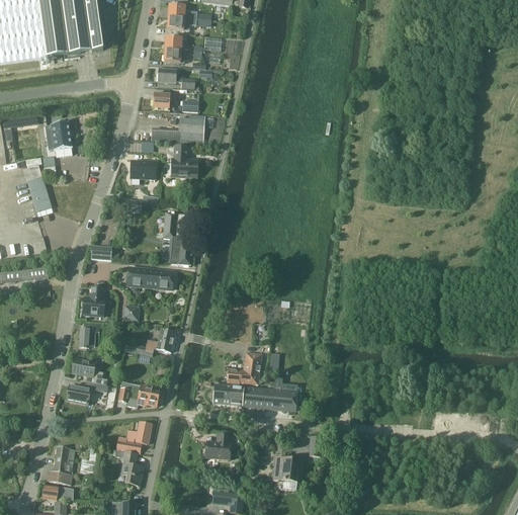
[(0,0),(0,63),(47,57),(37,0),(0,0)]
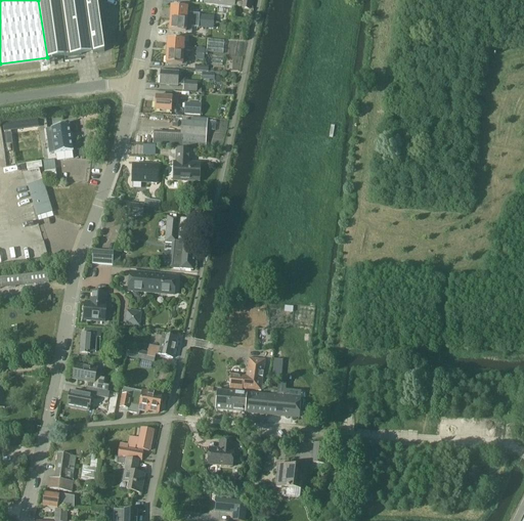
[(38,0),(47,57),(104,49),(97,0),(38,0)]
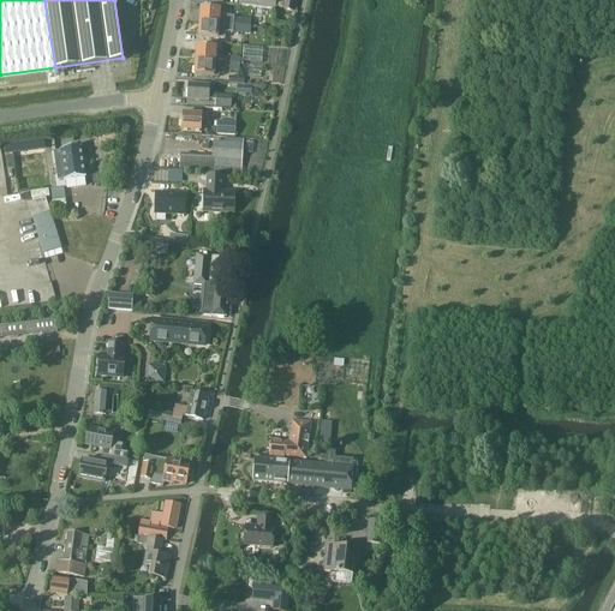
[(207,5),(201,4),(199,18),(243,22),(243,15),(234,15),(234,13),(220,12),(220,5),(221,6),(222,0),(208,0),(207,5)]
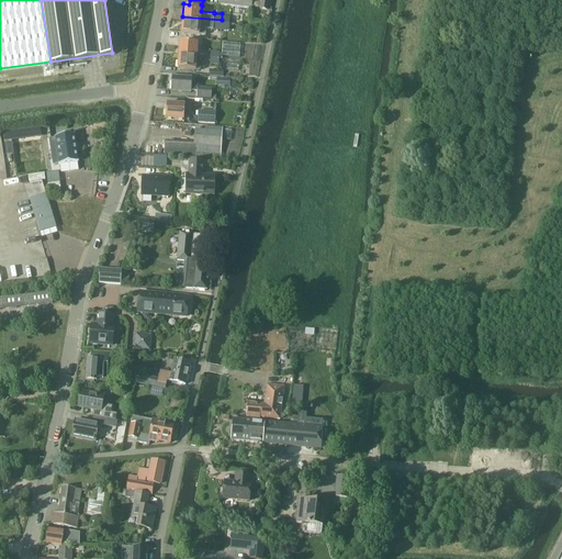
[(222,26),(222,20),(182,17),(181,31),(199,32),(200,26),(213,26),(213,25),(222,26)]
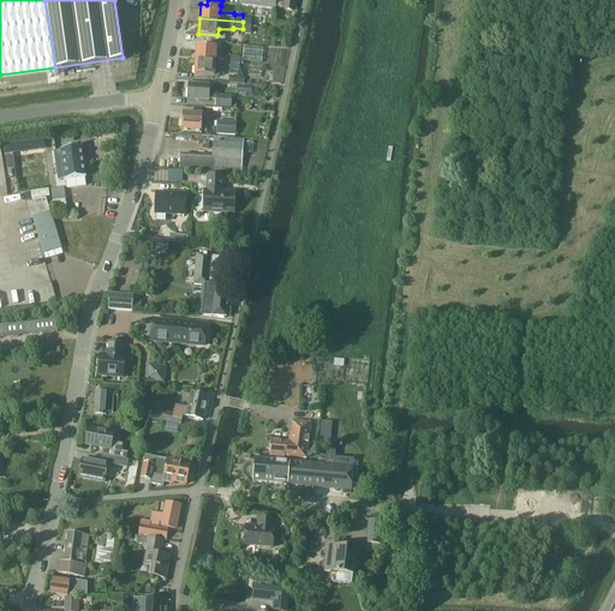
[(245,41),(244,55),(263,57),(263,42),(245,41)]
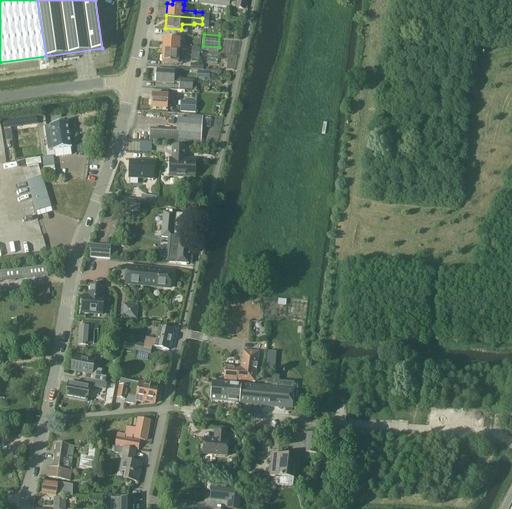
[(164,36),(163,48),(179,49),(180,37),(164,36)]
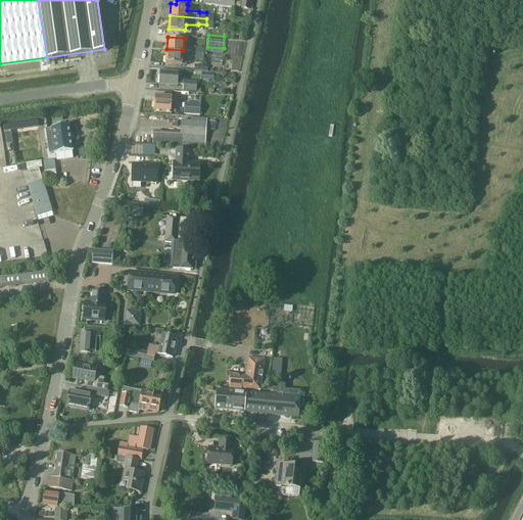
[(167,49),(165,61),(182,62),(186,62),(187,50),(183,50),(167,49)]
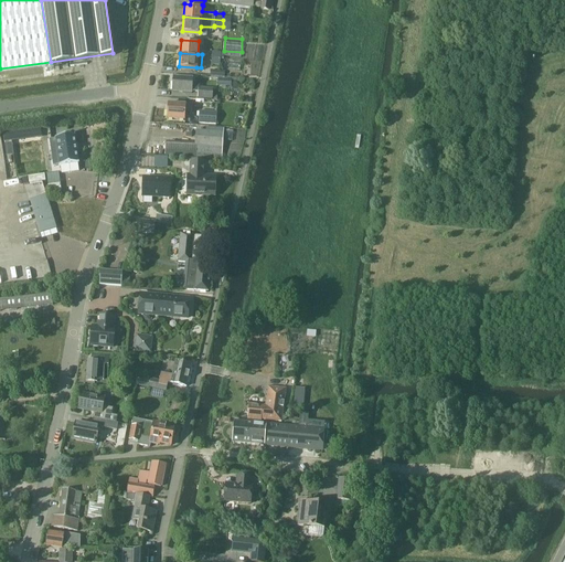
[(240,67),(241,59),(230,59),(228,66),(240,67)]
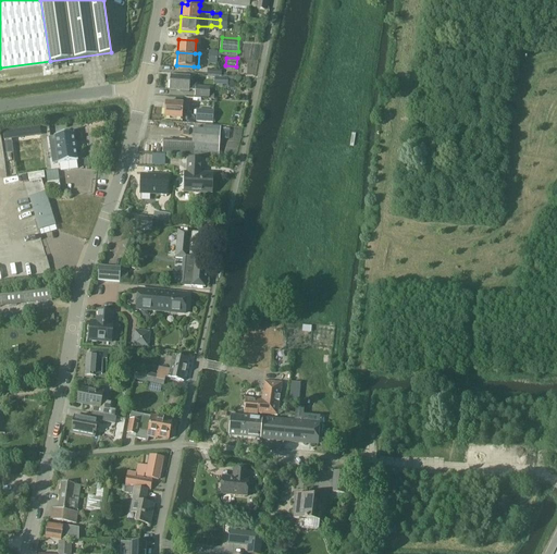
[(170,87),(188,88),(189,74),(171,72),(170,87)]
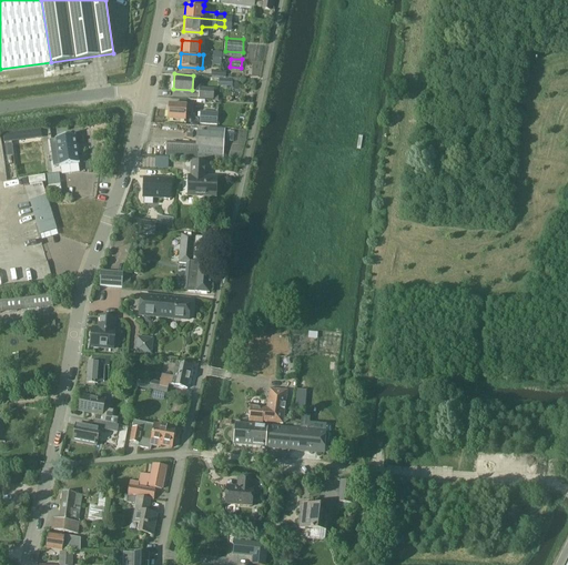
[(199,96),(213,97),(214,87),(200,86),(199,96)]
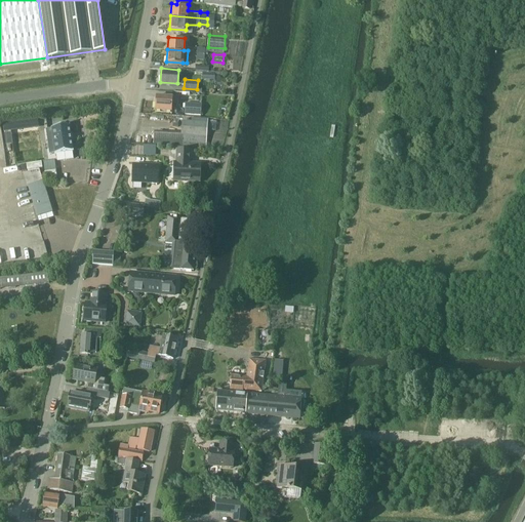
[(171,99),(178,101),(178,93),(171,93),(171,94),(156,93),(155,108),(171,109),(171,99)]
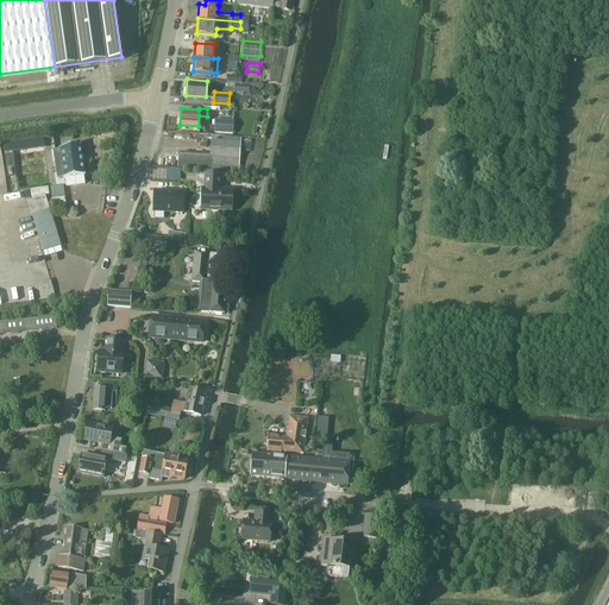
[(214,128),(232,130),(233,118),(215,117),(214,128)]
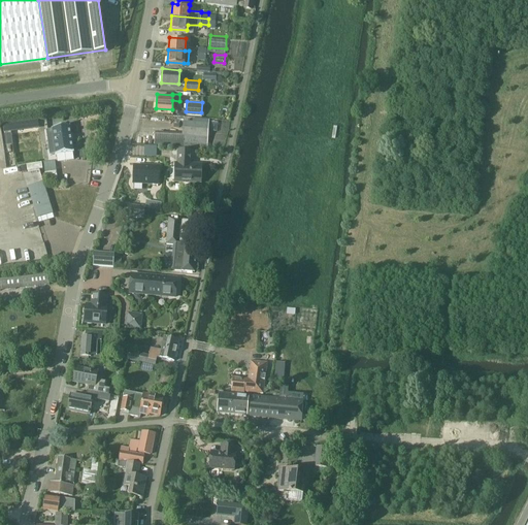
[(38,118),(3,123),(4,130),(39,125),(38,118)]
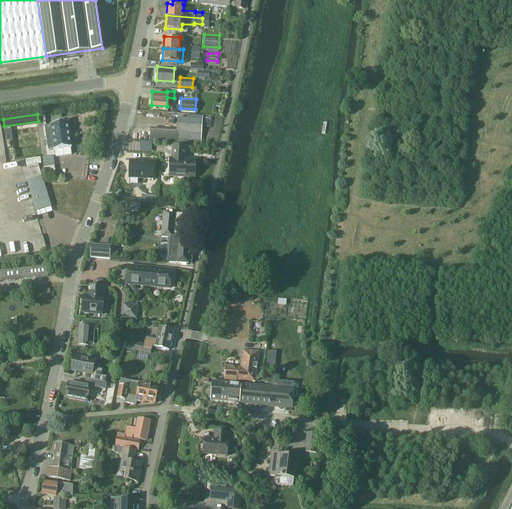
[(201,140),(202,118),(177,116),(176,138),(201,140)]
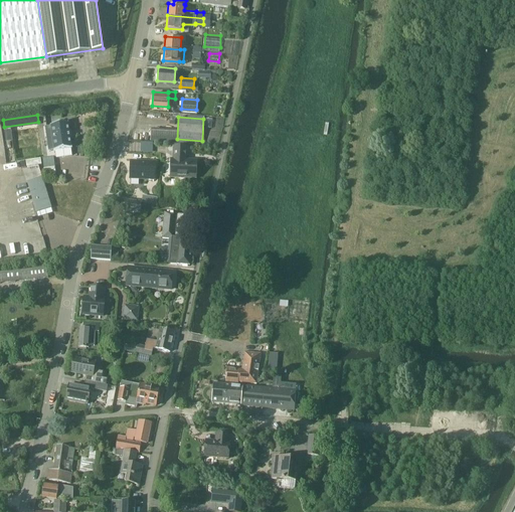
[(68,121),(51,123),(51,124),(54,148),(71,146),(68,121)]
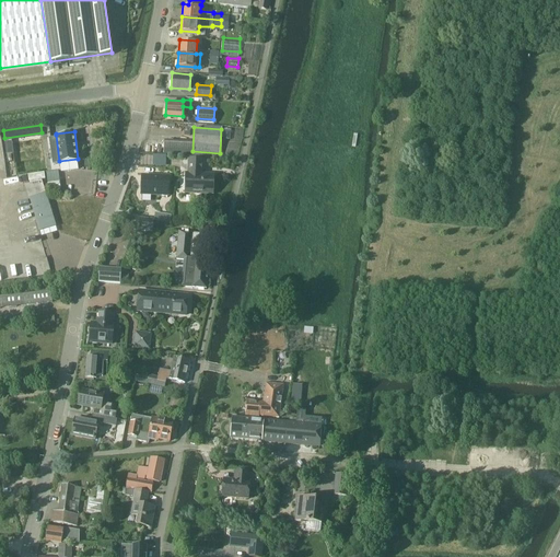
[(14,151),(12,139),(4,140),(7,152),(14,151)]
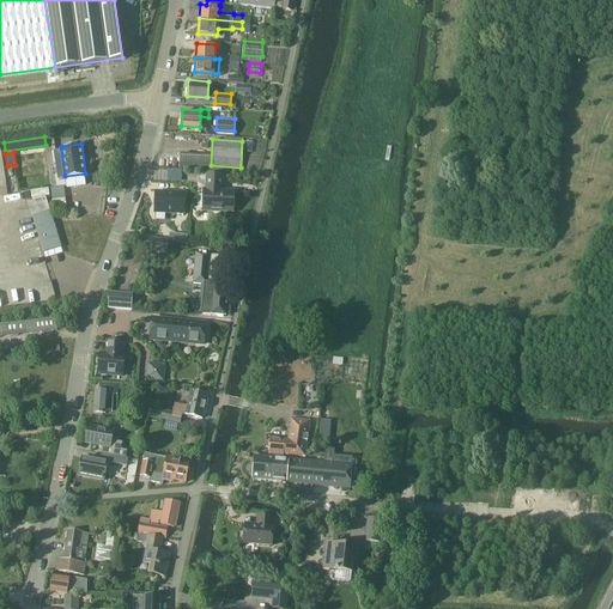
[(204,187),(202,208),(234,209),(235,188),(223,187),(223,172),(206,172),(206,187),(204,187)]
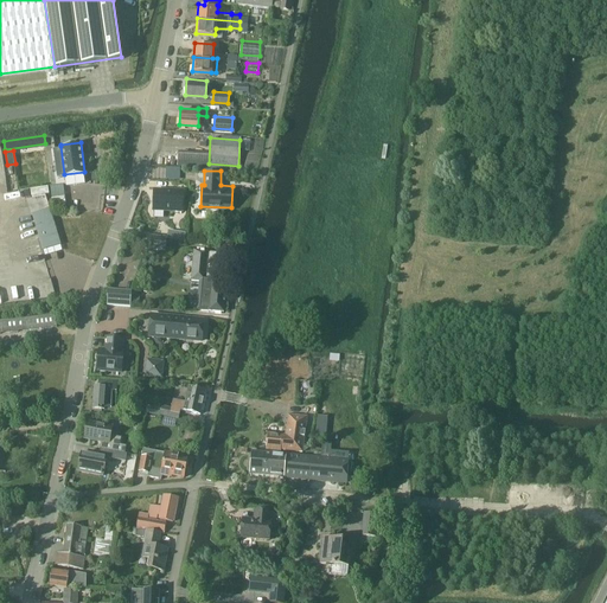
[(65,191),(64,180),(52,181),(52,192),(65,191)]
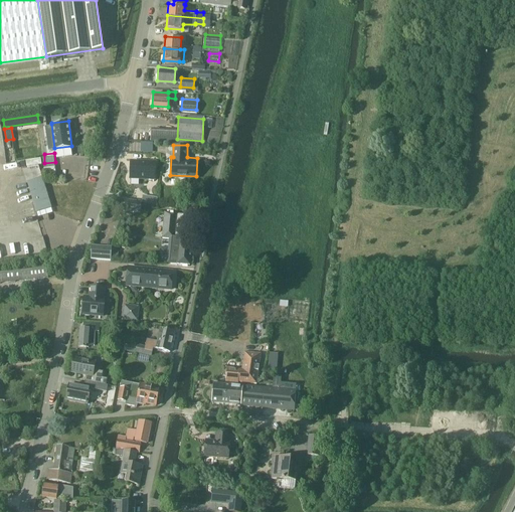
[(26,158),(27,164),(42,162),(41,156),(26,158)]
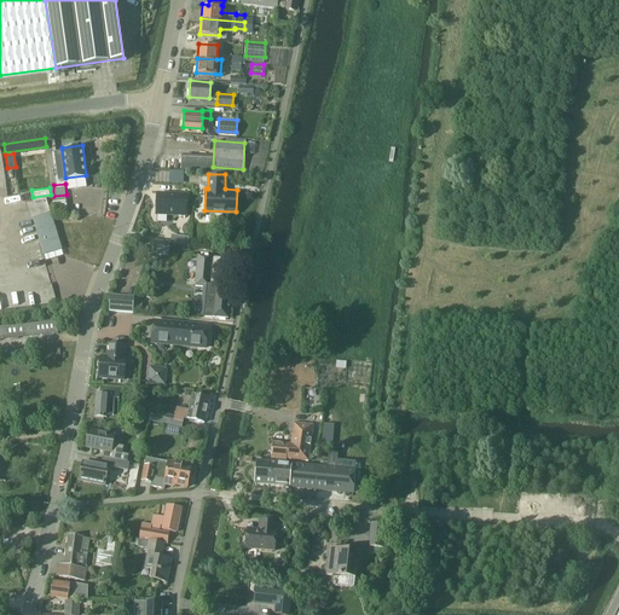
[(186,213),(187,192),(157,191),(156,212),(186,213)]
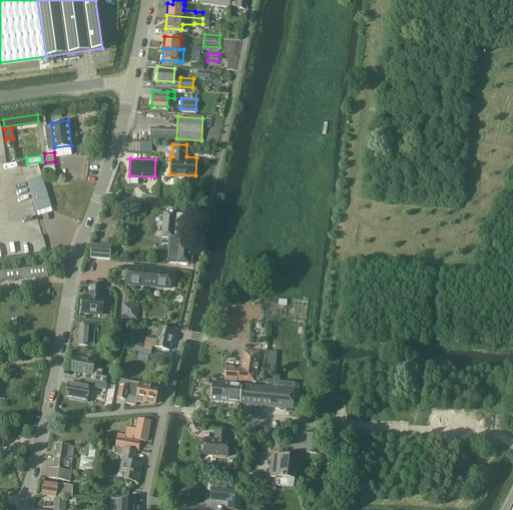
[(30,178),(39,208),(51,204),(42,175),(30,178)]
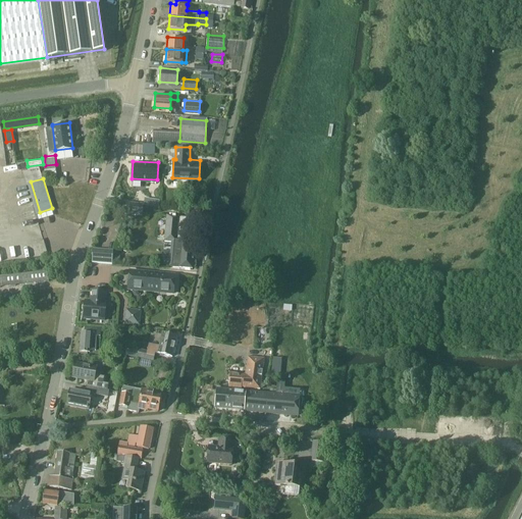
[(125,211),(142,213),(143,203),(126,201),(125,211)]
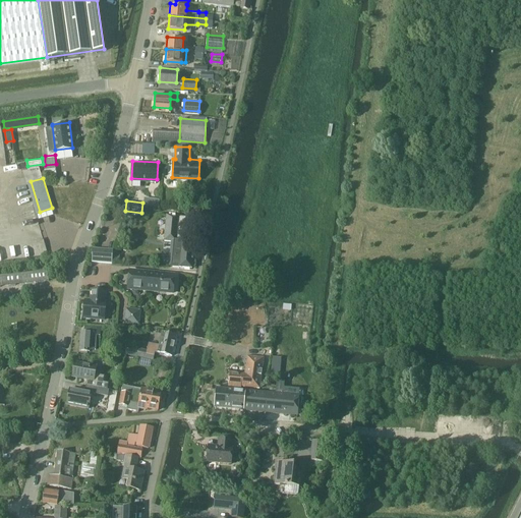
[(169,264),(179,265),(191,266),(193,246),(184,245),(185,236),(184,236),(186,215),(167,213),(164,238),(171,239),(169,264)]
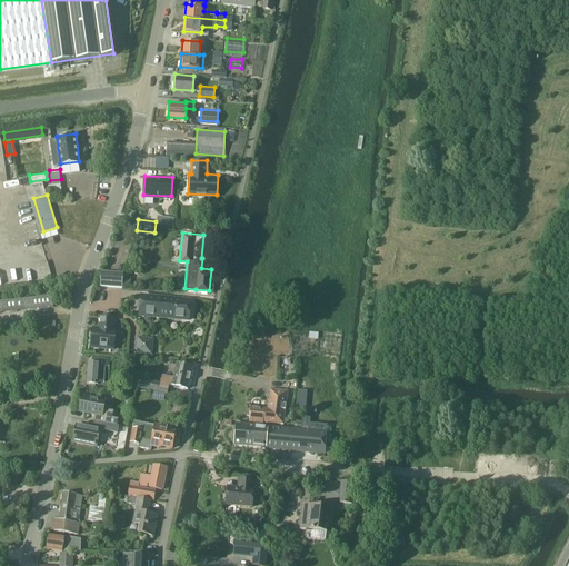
[(122,285),(123,270),(101,269),(100,284),(122,285)]
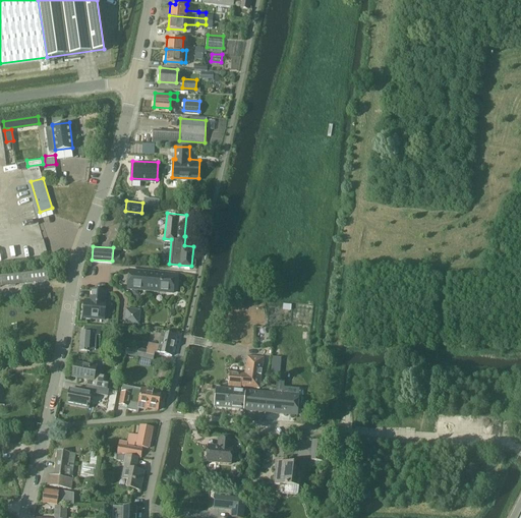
[(128,285),(151,287),(152,269),(129,268),(128,285)]
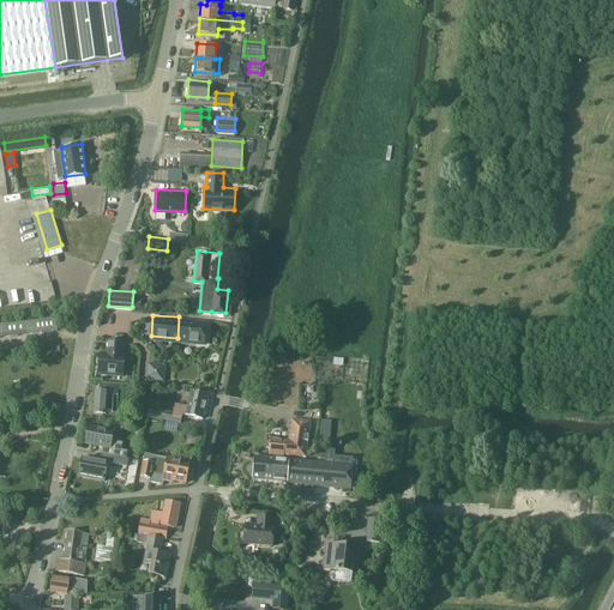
[(0,333),(56,327),(55,316),(0,322),(0,333)]
